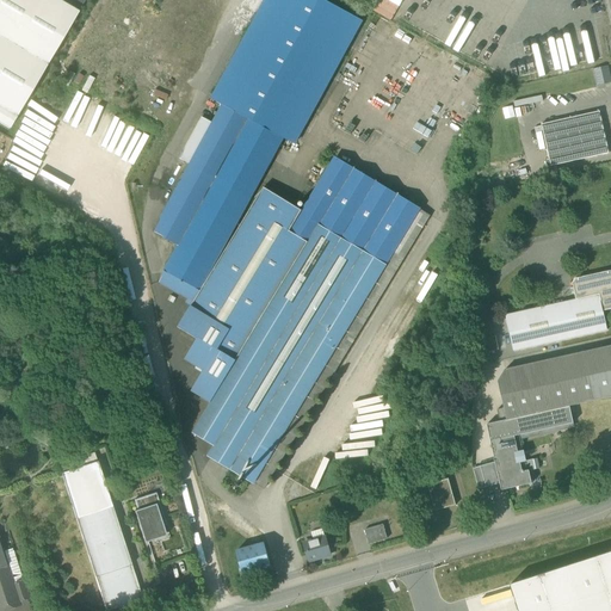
[(78,12),(57,0),(0,0),(0,124),(8,129),(78,12)]
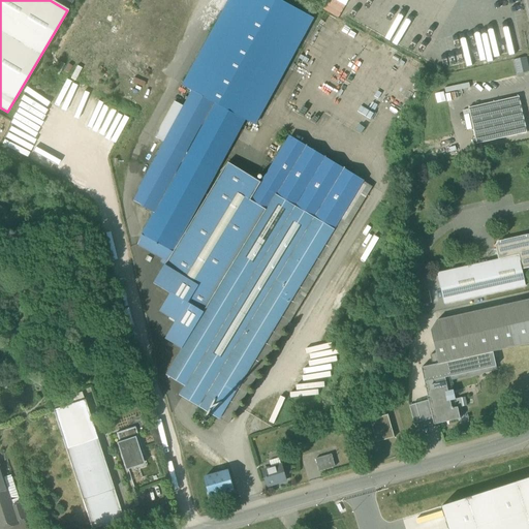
[(50,0),(67,10),(73,0),(50,0)]
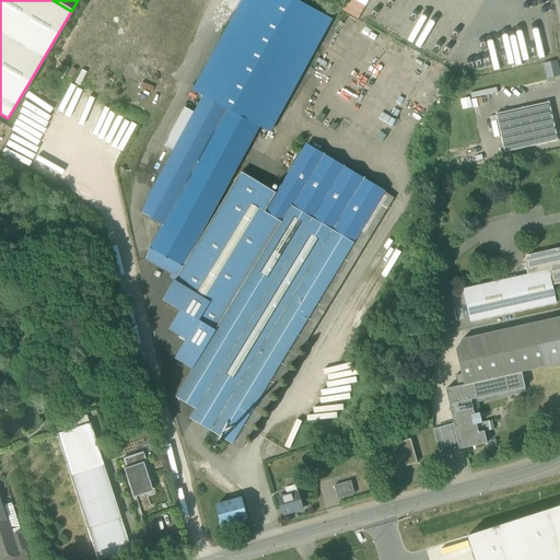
[(206,94),(205,96),(259,127),(260,124),(272,130),(333,20),(322,13),(295,0),(243,0),(195,88),(206,94)]
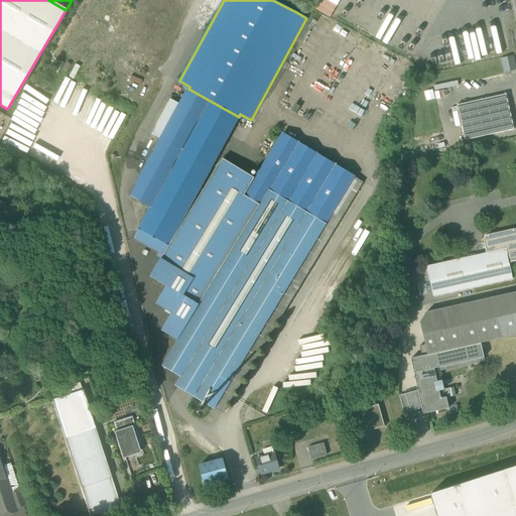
[(327,0),(317,0),(314,10),(331,16),(337,3),(327,0)]
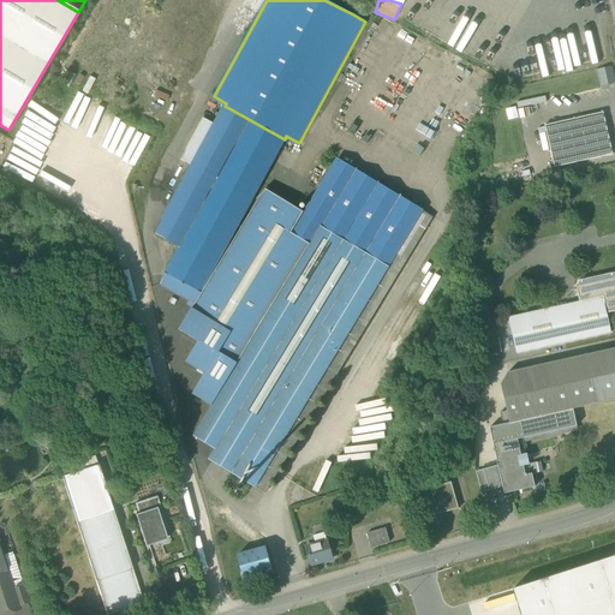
[(201,293),(285,139),(225,106),(215,125),(191,167),(154,234),(179,248),(165,274),(201,293)]
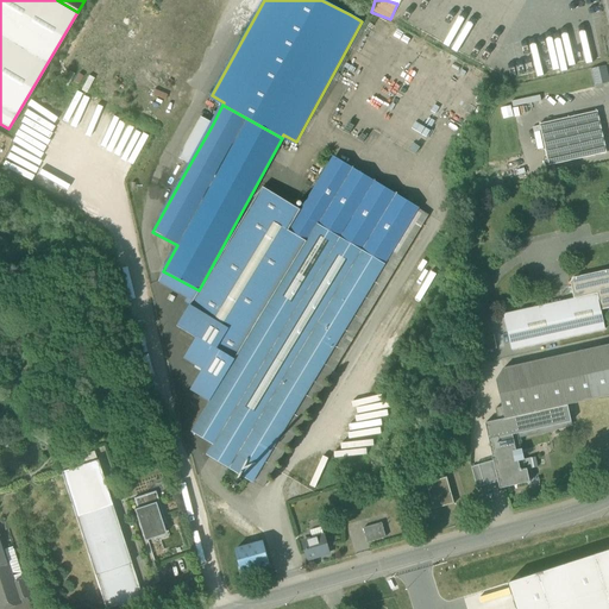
[(540,125),(550,167),(607,154),(597,112),(540,125)]
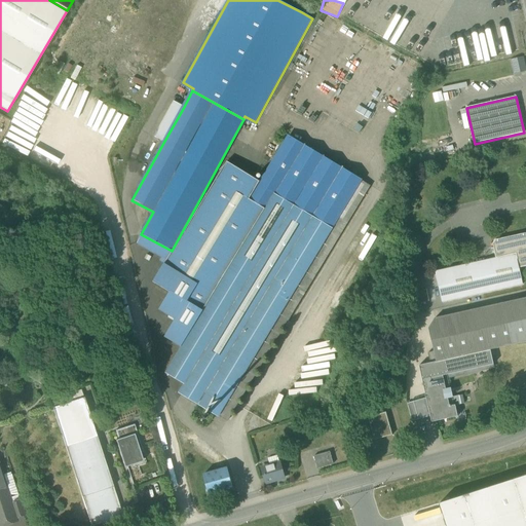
[(154,138),(163,143),(184,107),(174,102),(154,138)]
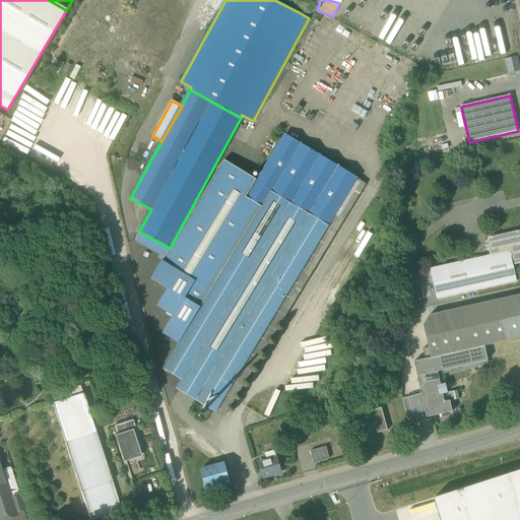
[(178,389),(215,411),(358,179),(285,135),(248,197),(263,206),(200,309),(180,343),(165,369),(183,380),(178,389)]
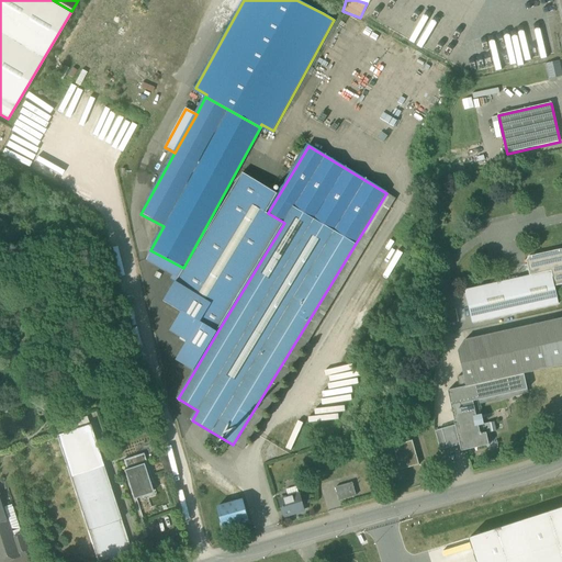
[(178,278),(176,282),(211,303),(199,323),(216,334),(284,223),(268,213),(267,213),(278,194),(243,173),(184,268),(178,278)]
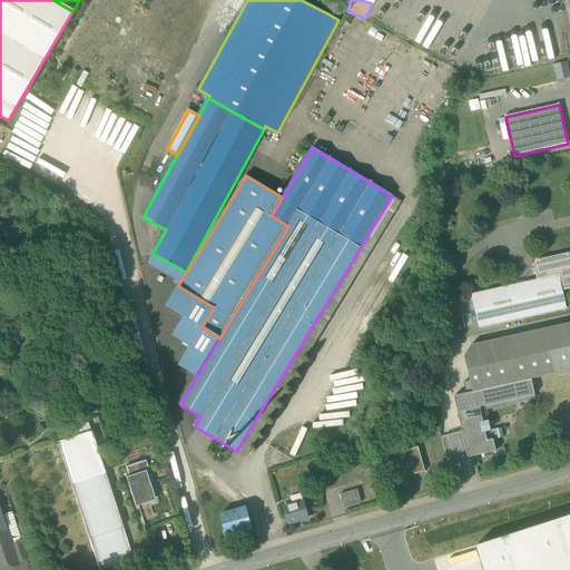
[(401,202),(392,196),(236,451),(246,457),(401,202)]
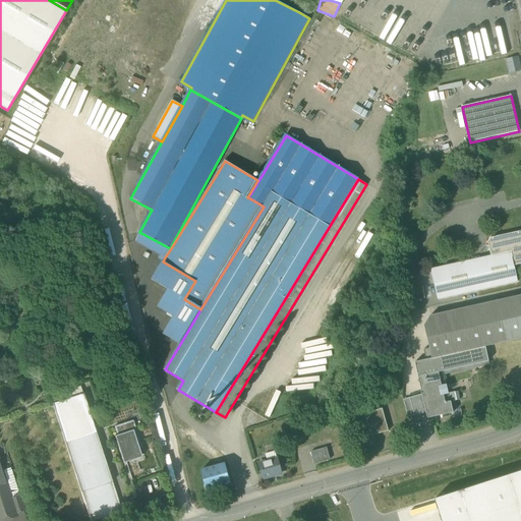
[(511,251),(514,266),(520,264),(520,231),(490,238),(487,242),(490,256),(511,251)]
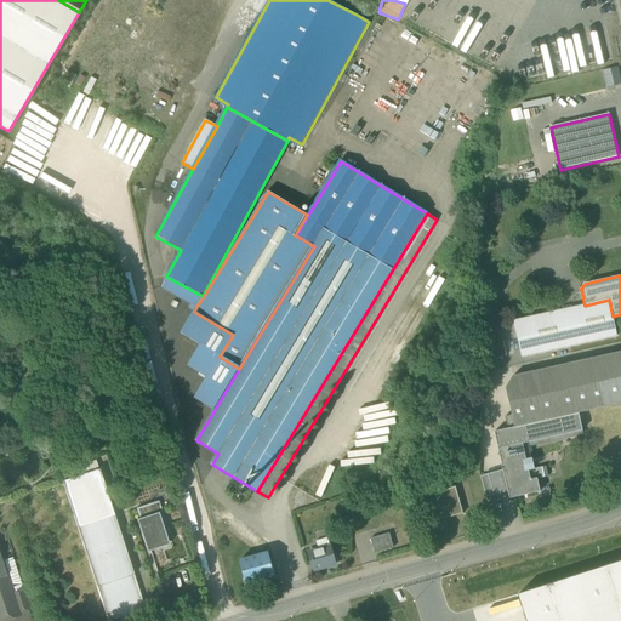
[(160,288),(197,307),(204,296),(203,296),(166,277),(160,288)]
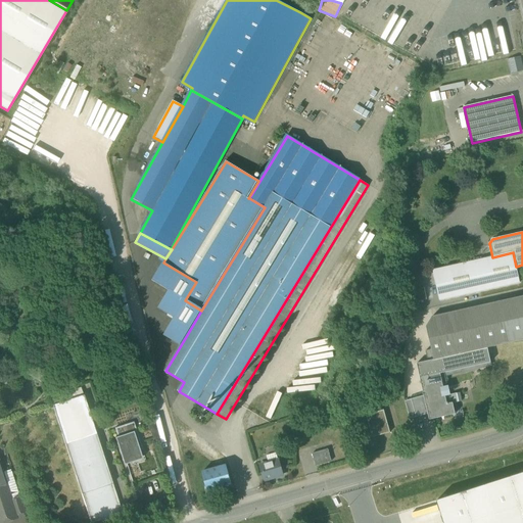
[(432,271),(439,301),(520,283),(516,267),(513,252),(492,257),(432,271)]
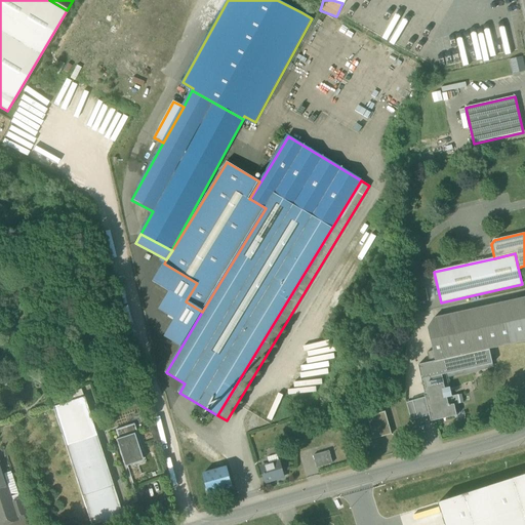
[(182,347),(202,312),(186,301),(197,283),(164,264),(153,282),(169,292),(159,310),(175,319),(164,336),(182,347)]
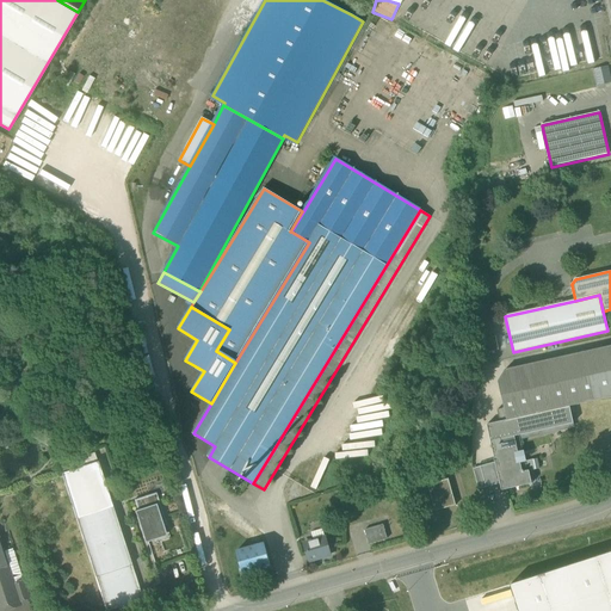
[(610,346),(588,351),(599,400),(610,397),(610,346)]
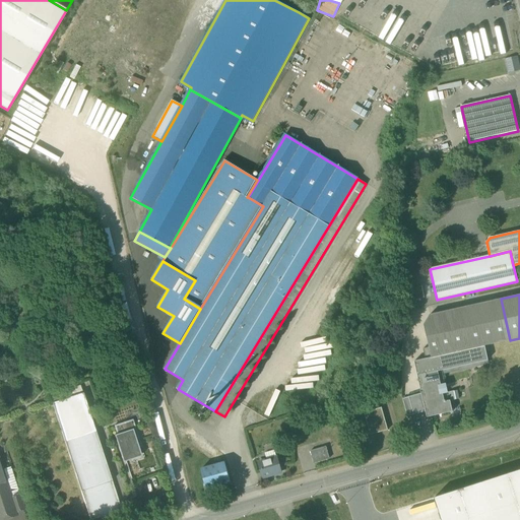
[(423,349),(425,360),(484,346),(510,340),(501,299),(430,315),(424,325),(429,348),(423,349)]
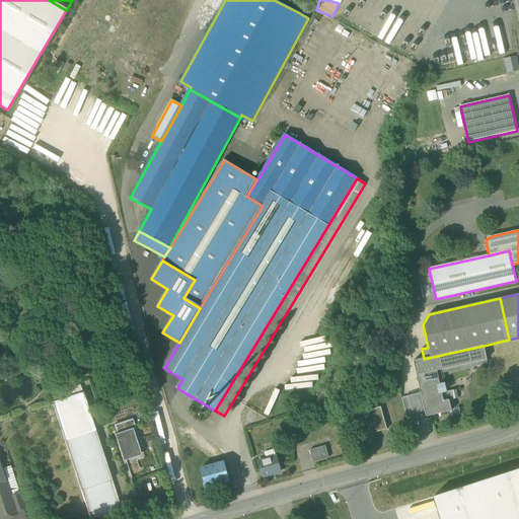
[(487,360),(484,346),(424,359),(414,361),(417,376),(437,371),(487,360)]
